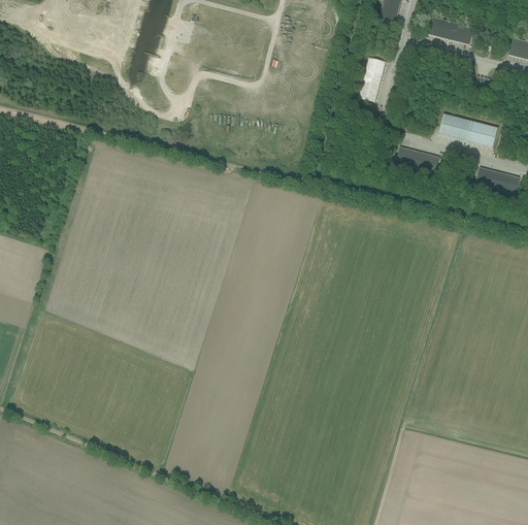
[(383,0),(378,17),(395,21),(400,0),(383,0)]
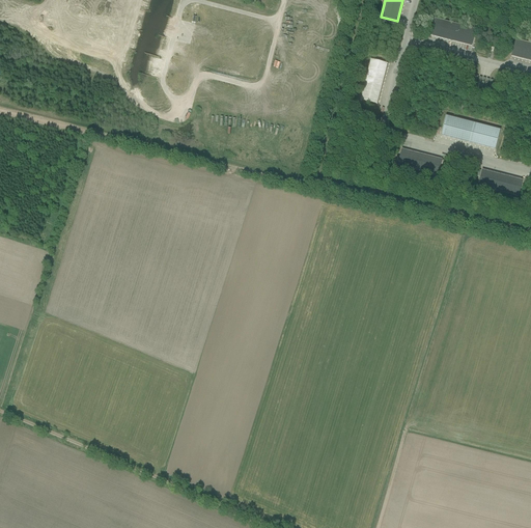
[(431,33),(471,44),(475,27),(436,17),(431,33)]
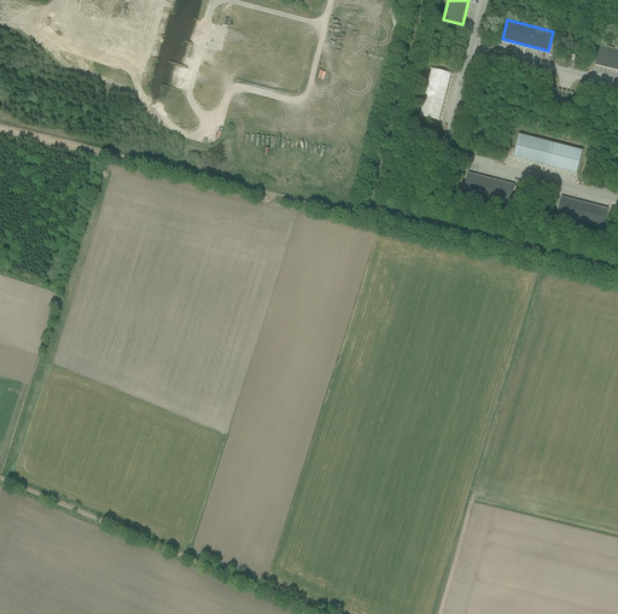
[(595,63),(617,68),(617,47),(600,42),(595,63)]
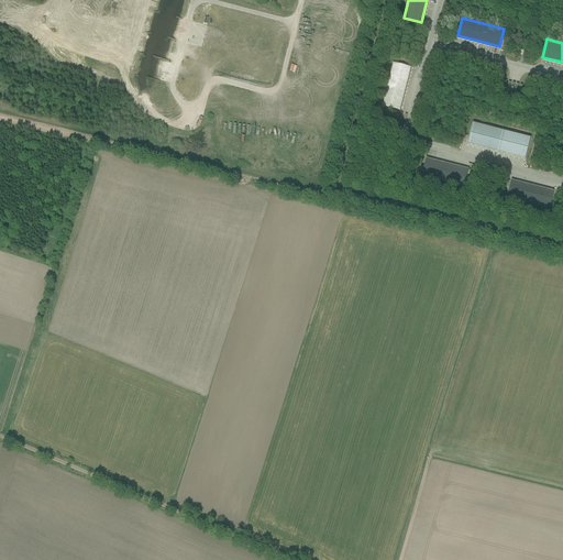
[(382,103),(399,108),(410,65),(393,61),(382,103)]
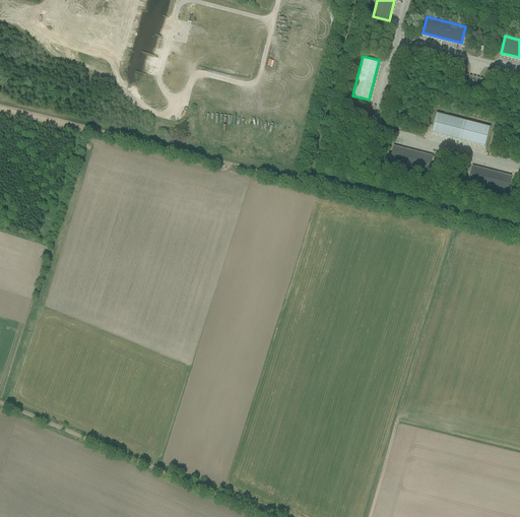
[(432,130),(484,143),(490,125),(437,111),(432,130)]
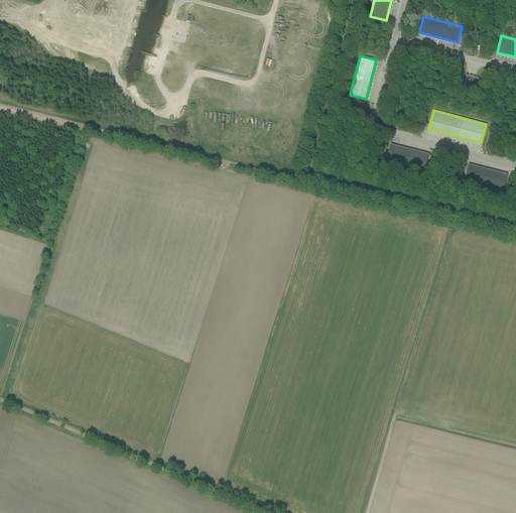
[(386,158),(425,168),(429,152),(390,142),(386,158)]
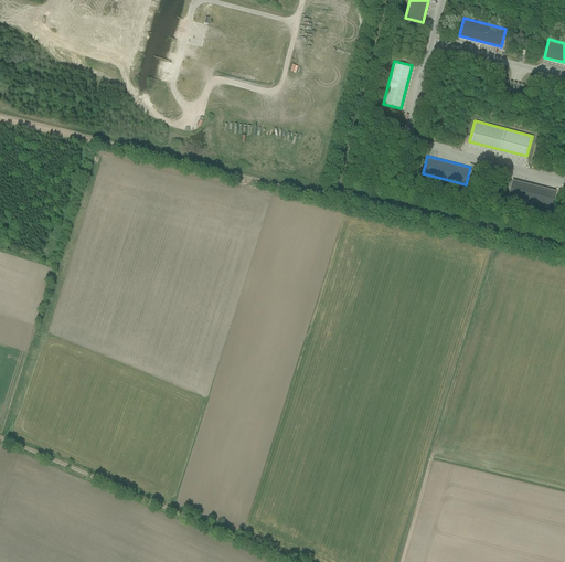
[(509,195),(551,207),(556,189),(513,178),(509,195)]
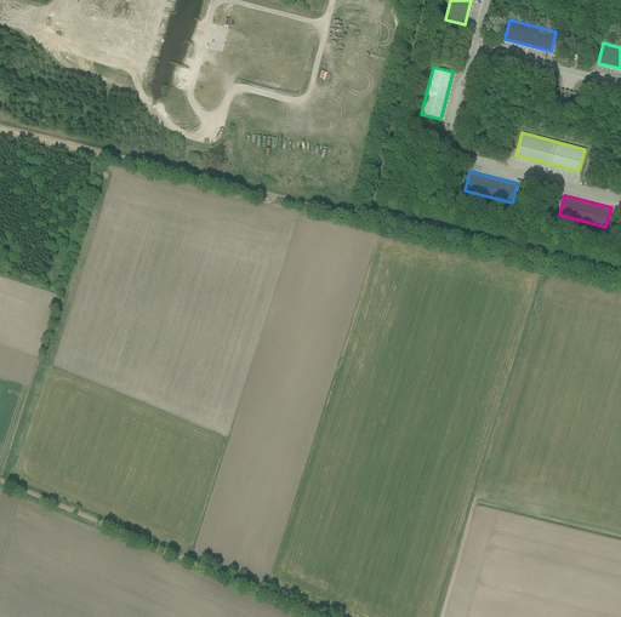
All buildings are outlined.
